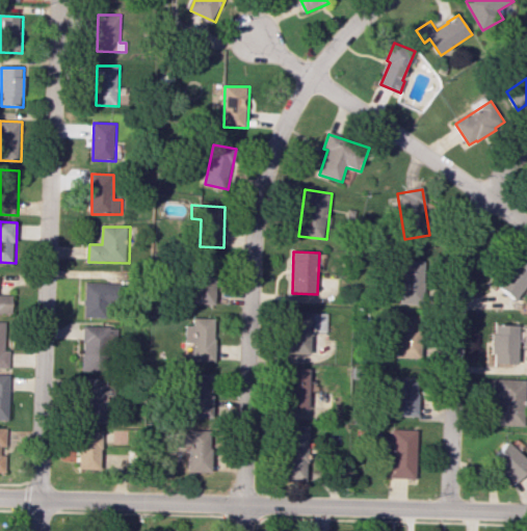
[(515,300),(526,286),(526,260),(523,257),(515,267),(511,264),(504,273),(507,275),(498,287),(515,300)]
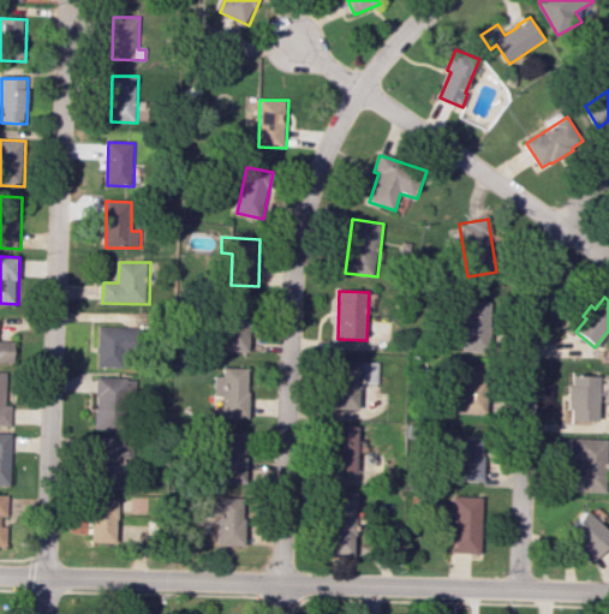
[(489,353),(490,303),(466,302),(464,352),(489,353)]
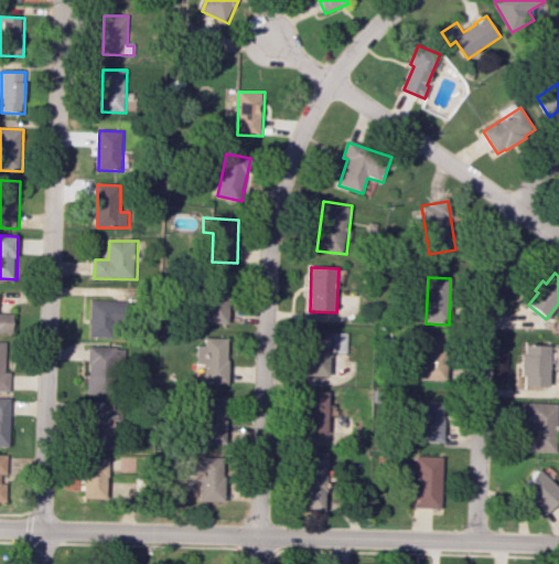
[(232,286),(210,285),(207,323),(229,325),(232,286)]
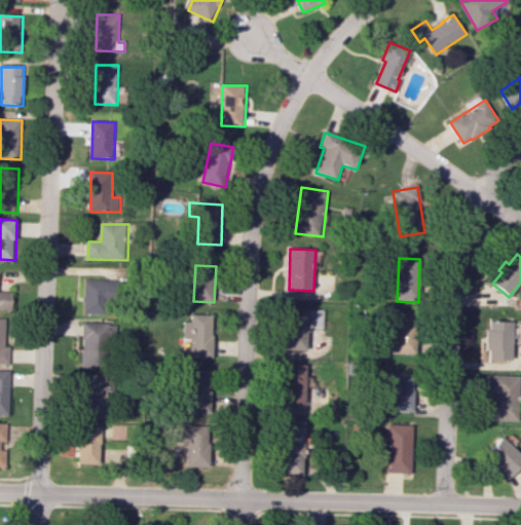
[(0,308),(14,309),(15,291),(1,291),(1,274),(0,273),(0,308)]
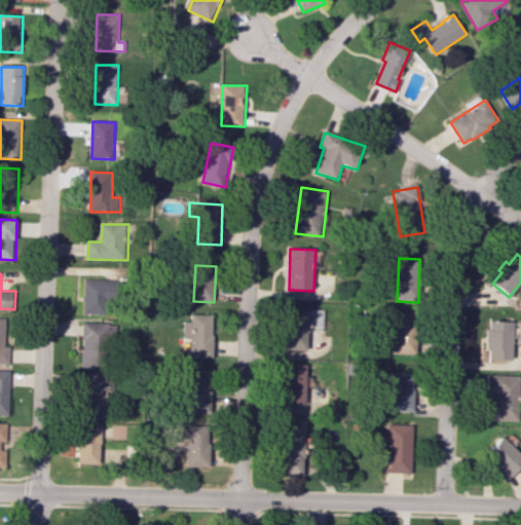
[(85,314),(116,315),(117,280),(86,279),(85,314)]
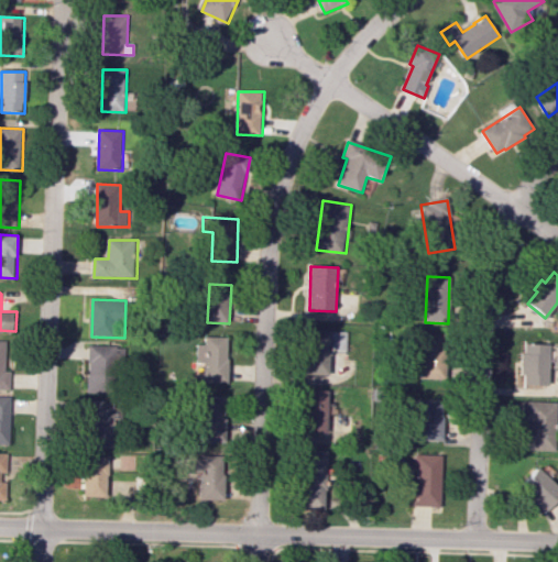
[(350,352),(350,331),(307,330),(306,375),(330,375),(331,351),(350,352)]
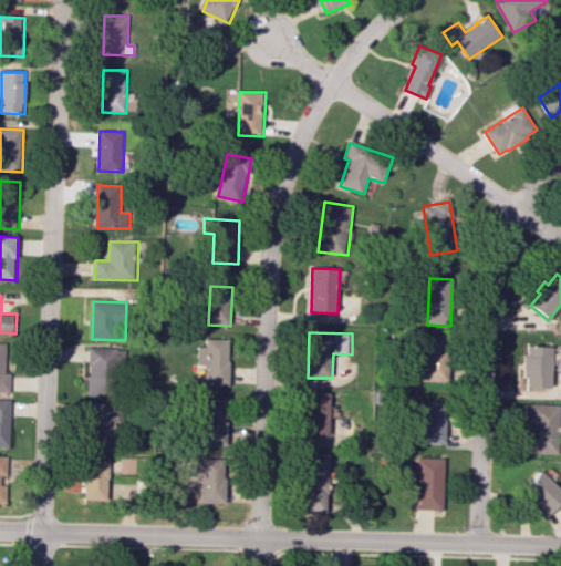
[(446,336),(423,336),(424,382),(447,382),(446,336)]
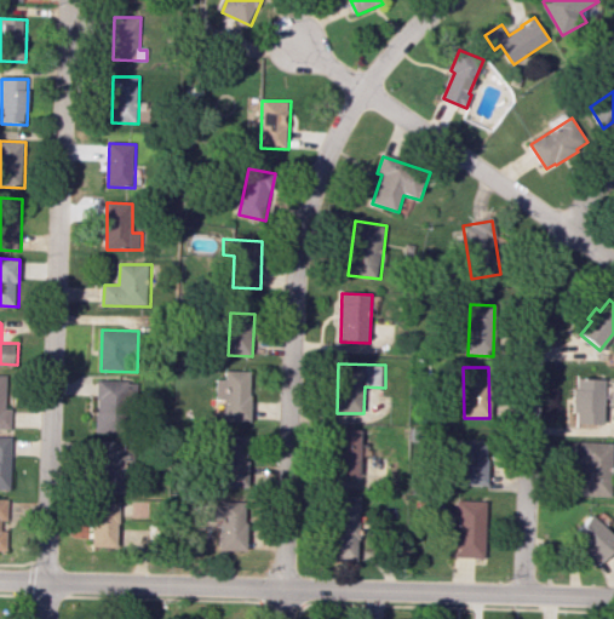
[(253,372),(229,372),(229,380),(221,380),(219,400),(227,401),(227,422),(252,423),(253,372)]
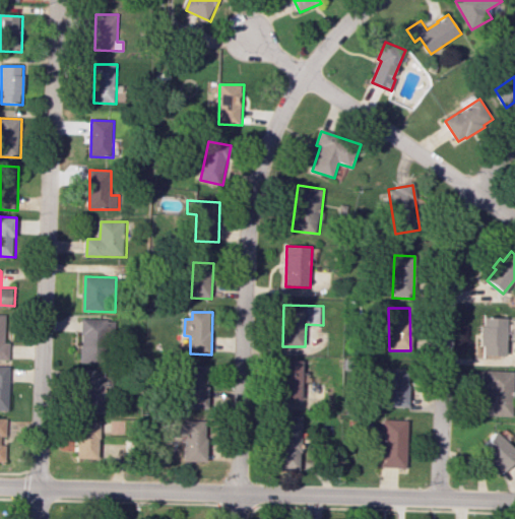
[(0,361),(11,362),(12,343),(7,343),(8,315),(0,314),(0,361)]
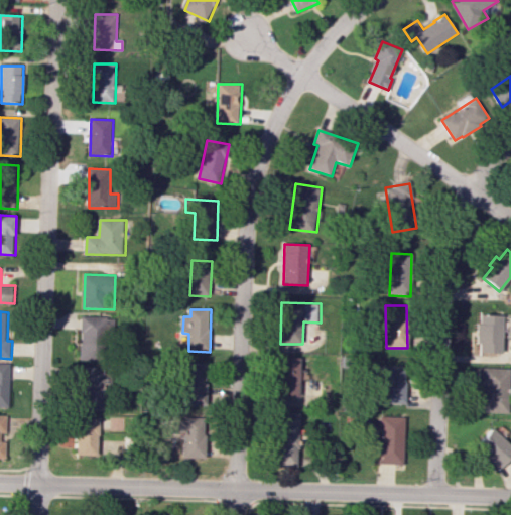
[(481,315),(504,316),(503,353),(480,353),(480,344),(478,344),(478,325),(481,325),(481,315)]
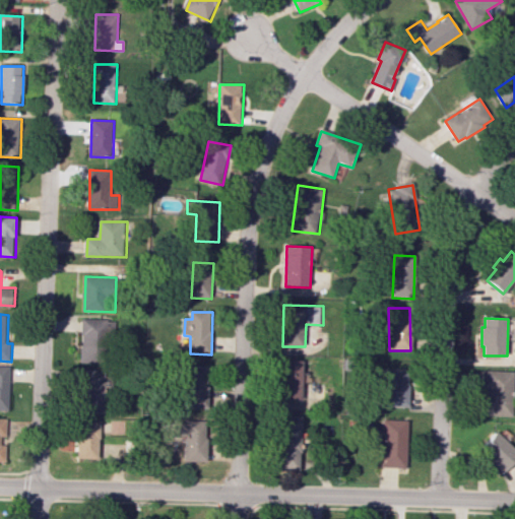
[(84,319),(83,364),(112,365),(113,319),(84,319)]
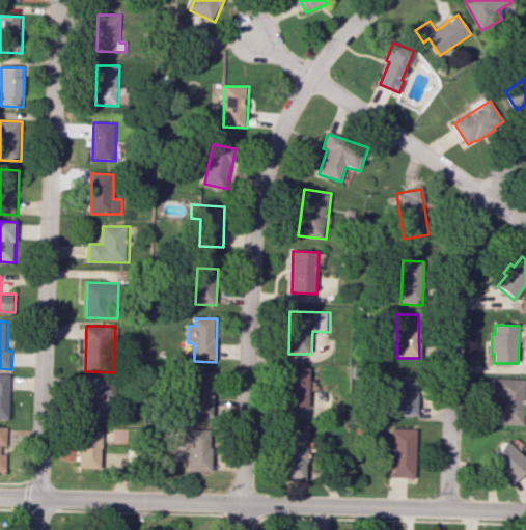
[(311,368),(287,368),(286,409),(310,409),(311,368)]
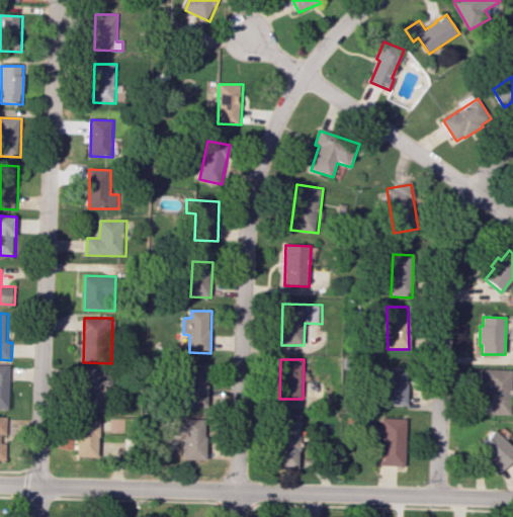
[(0,409),(11,410),(12,365),(0,364),(0,409)]
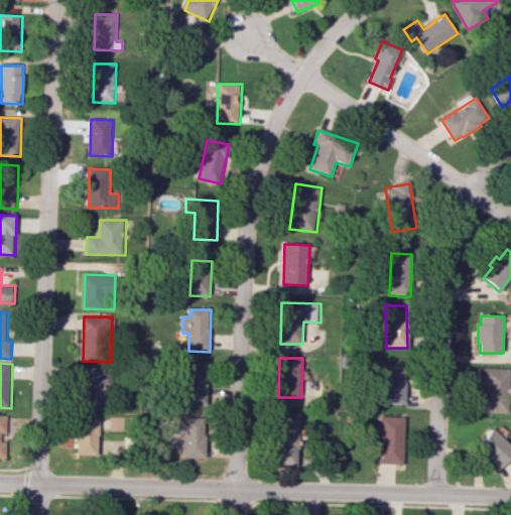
[(187,405),(208,405),(209,364),(187,364),(187,405)]
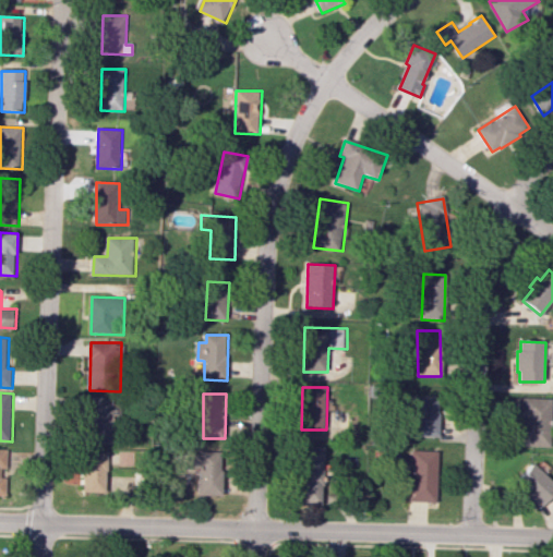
[(440,437),(440,397),(417,396),(416,437),(440,437)]
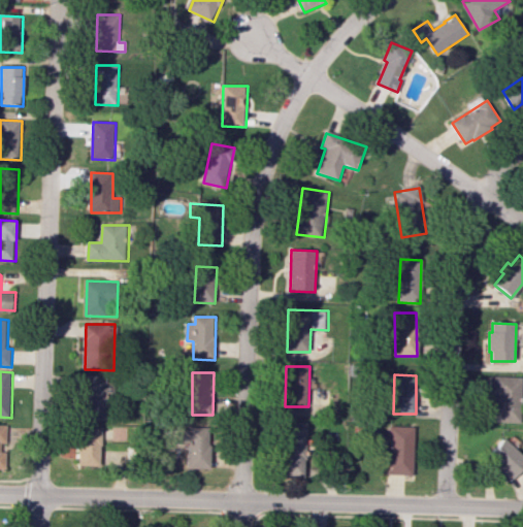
[(107,421),(108,376),(85,375),(84,420),(107,421)]
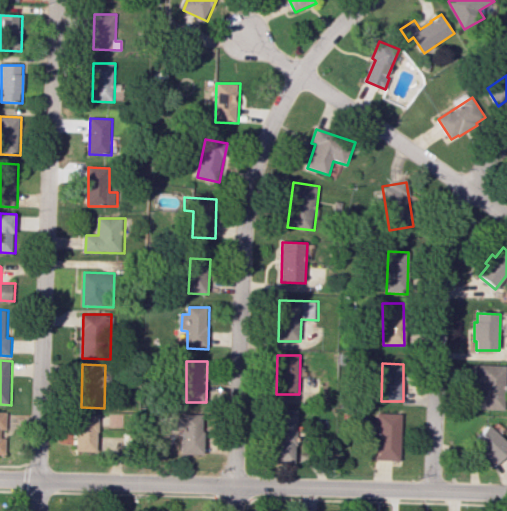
[(475,382),(476,365),(506,366),(506,388),(505,410),(479,409),(481,382),(475,382)]
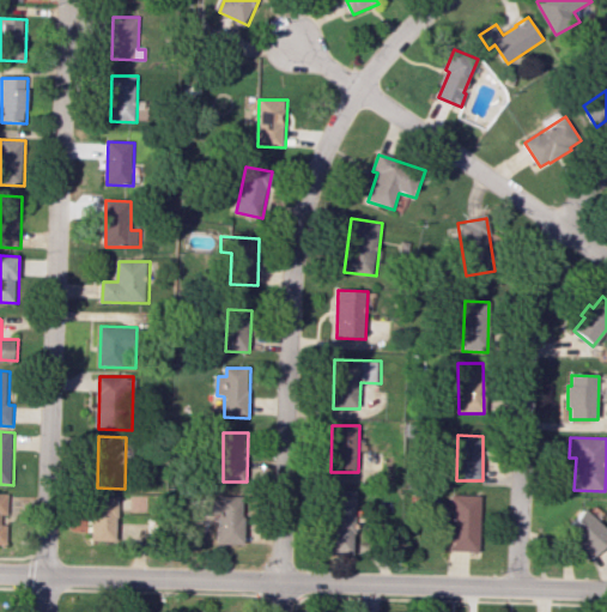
[(357,555),(357,491),(331,491),(331,555),(357,555)]
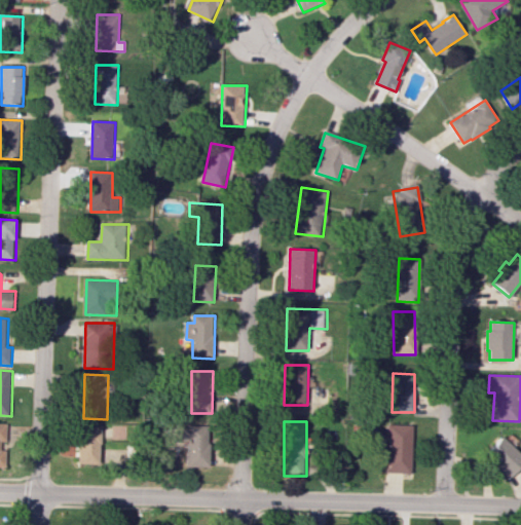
[(0,466),(7,467),(8,450),(6,450),(7,424),(0,423),(0,466)]
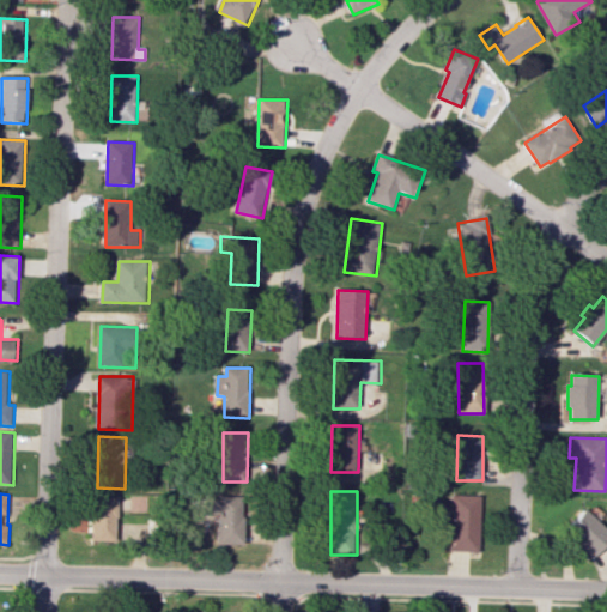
[(219,544),(246,545),(247,497),(205,496),(204,515),(220,515),(219,544)]
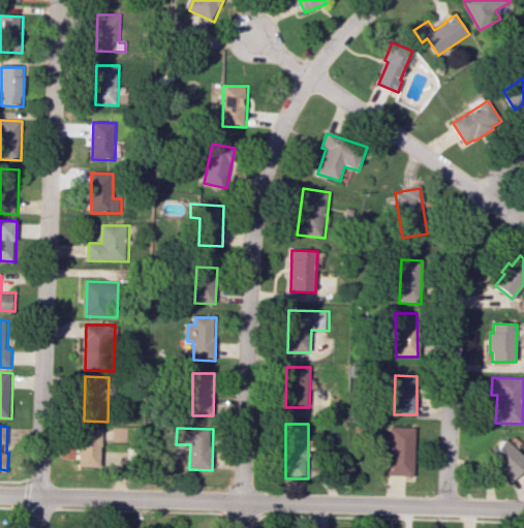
[(415,428),(391,428),(389,475),(414,476),(415,428)]
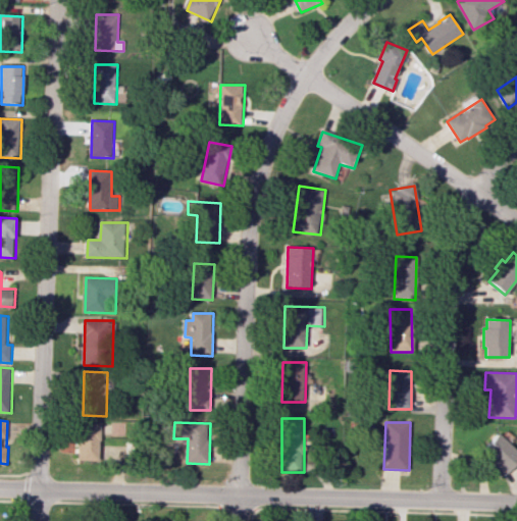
[(102,461),(102,423),(80,423),(80,461),(102,461)]
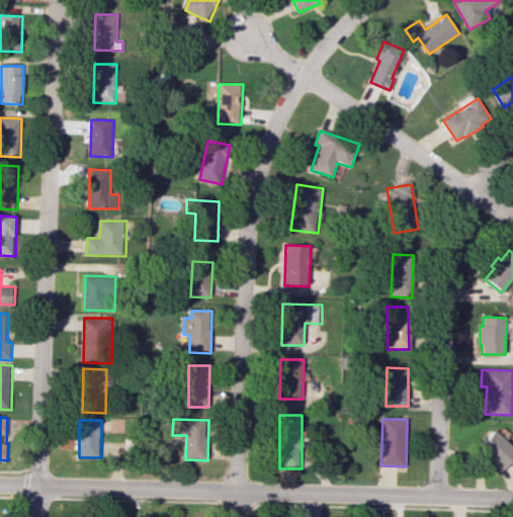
[(495,430),(512,447),(512,458),(501,470),(478,448),(495,430)]
